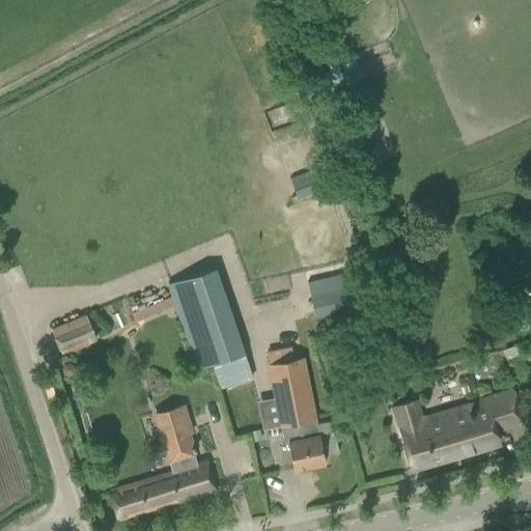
[(290,179),(297,199),(348,182),(341,162),(290,179)]
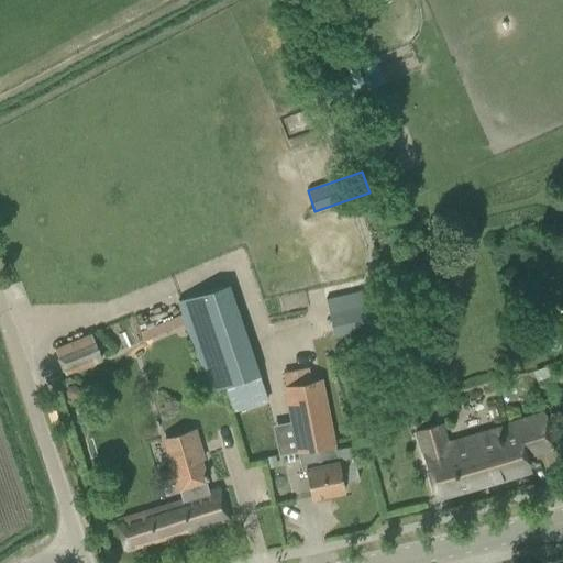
[(208,392),(223,386),(232,411),(266,399),(228,285),(177,301),(208,392)]
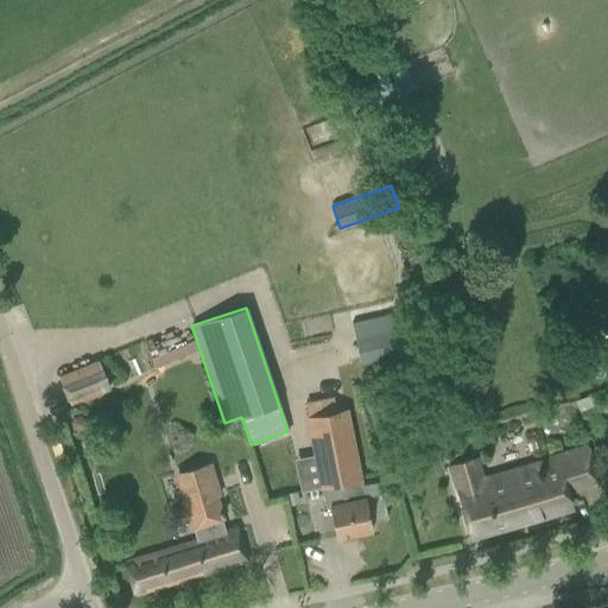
[(350,322),(361,365),(411,353),(401,311),(350,322)]
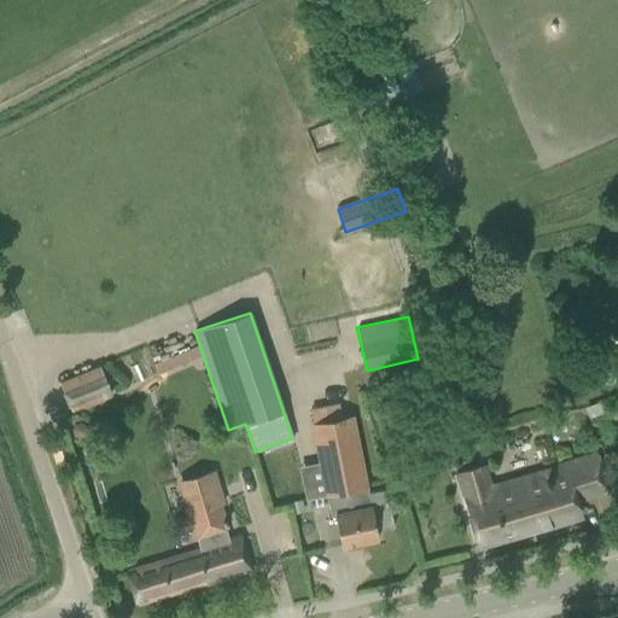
[(155,359),(158,374),(203,362),(199,348),(155,359)]
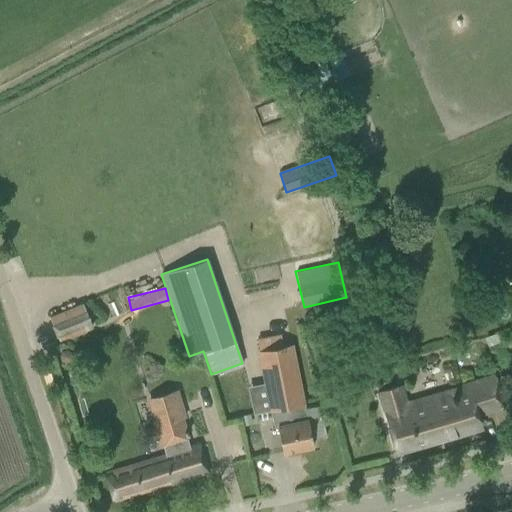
[(91,327),(82,304),(49,317),(58,340),(91,327)]
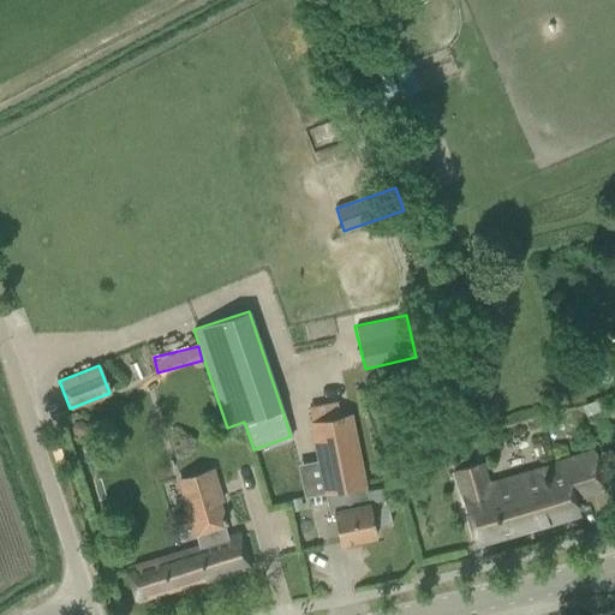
[(597,400),(583,405),(586,417),(601,411),(597,400)]
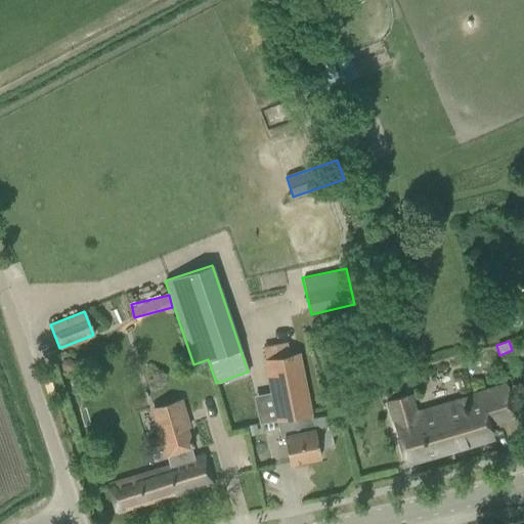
[(264,360),(276,420),(308,412),(296,353),(264,360)]
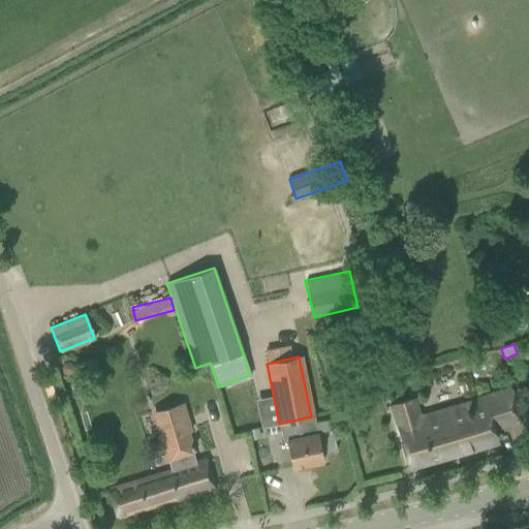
[(64,363),(61,366),(62,371),(66,374),(71,373),(73,369),(72,364),(69,362),(64,363)]
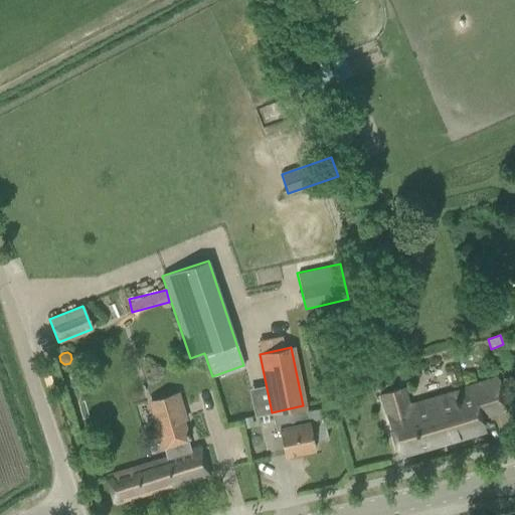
[(496,378),(461,389),(463,398),(409,414),(401,388),(380,394),(386,414),(385,414),(392,435),(398,455),(483,430),(480,415),(505,408),(499,389),(496,378)]
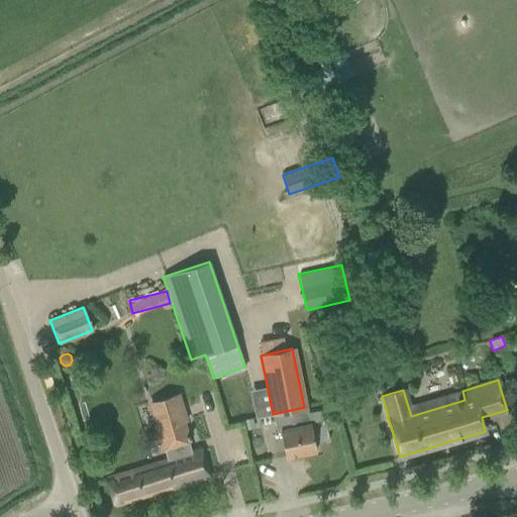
[(125,472),(105,478),(114,506),(209,477),(203,457),(201,448),(194,450),(185,422),(188,421),(180,395),(162,400),(169,425),(157,428),(166,459),(125,472)]
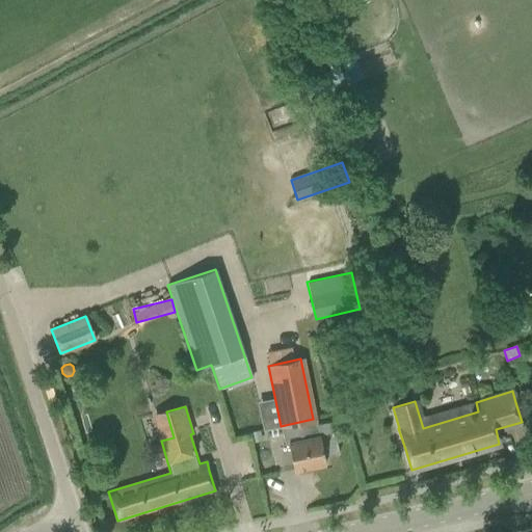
[(338,453),(331,421),(317,424),(316,419),(313,419),(281,426),(284,445),(287,444),(293,470),(325,463),(323,455),(338,453)]
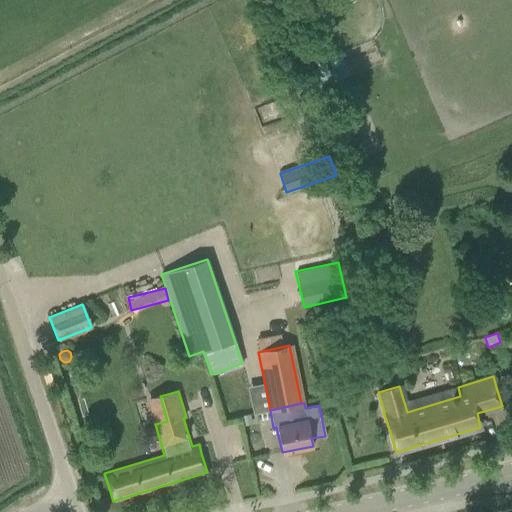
[(243,423),(250,421),(249,413),(241,415),(243,423)]
